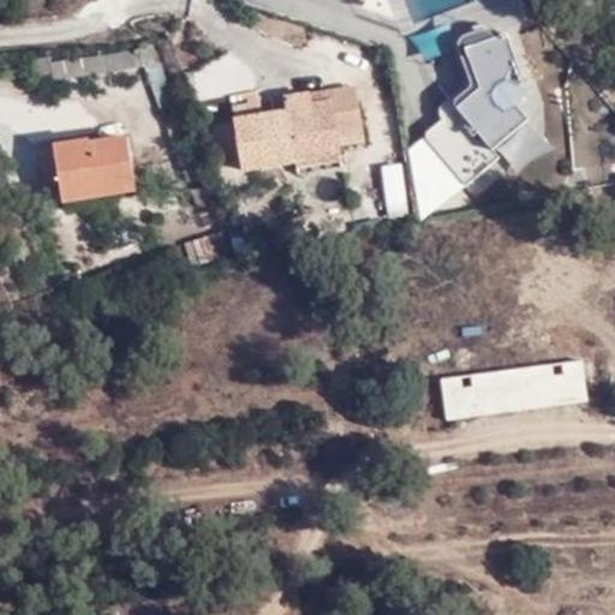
[(519,73),(507,34),(493,37),(487,31),(464,36),(457,48),(470,85),(440,108),(439,120),(424,132),(406,144),(421,225),(502,159),(496,149),(529,121),(518,108),(525,102),(527,96),(525,87),(520,81),(519,73)]
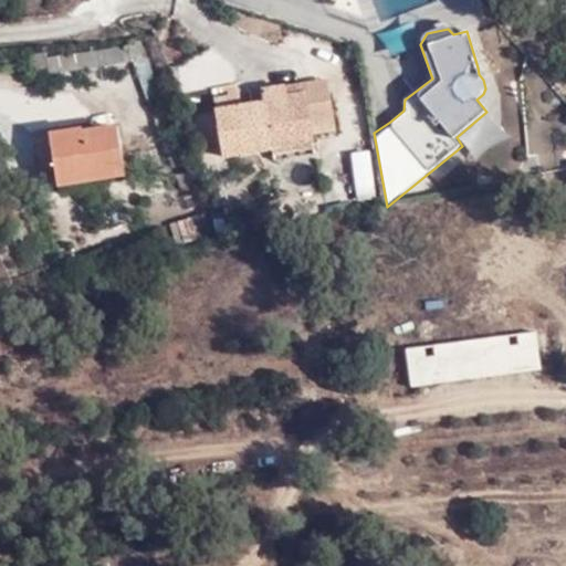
[(51,73),(135,61),(148,60),(142,40),(128,46),(48,56),(51,73)]
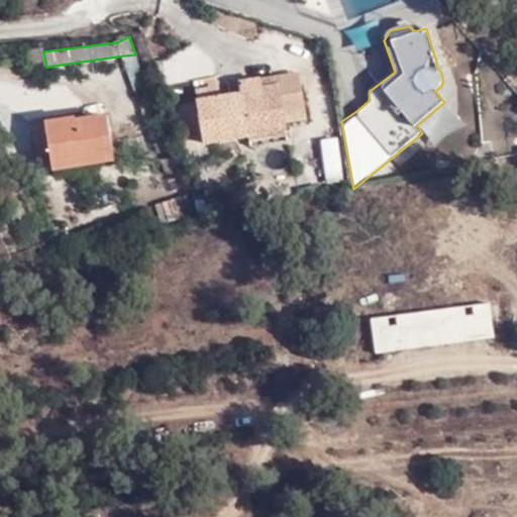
[(252,127),(287,121),(311,117),(303,70),(280,74),(282,85),(266,88),(264,77),(240,80),(242,91),(243,96),(232,98),(231,93),(217,96),(214,78),(194,82),(204,143),(254,135),(252,127)]
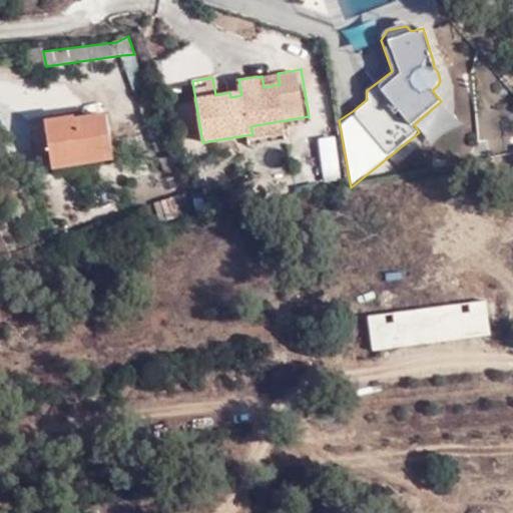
[(280,84),(278,73),(262,76),(264,87),(280,84)]
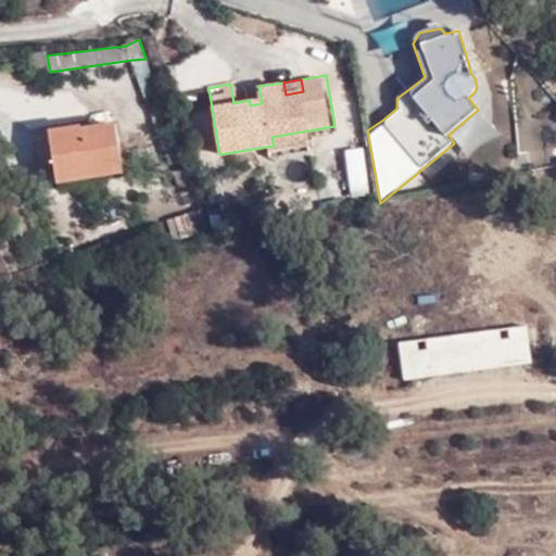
[(51,130),(58,174),(84,171),(83,167),(123,162),(117,123),(83,128),(83,126),(51,130)]
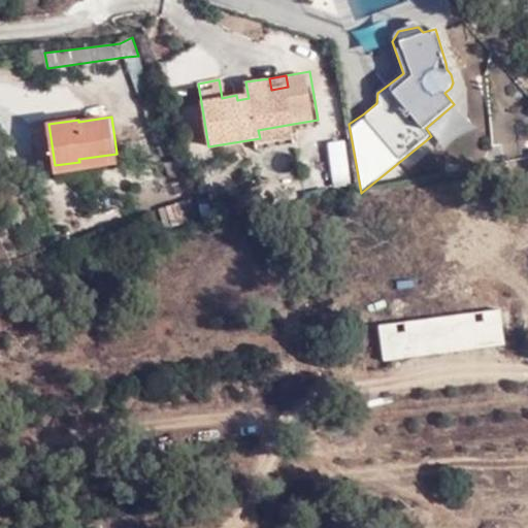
[(294,132),(293,124),(258,130),(260,138),(294,132)]
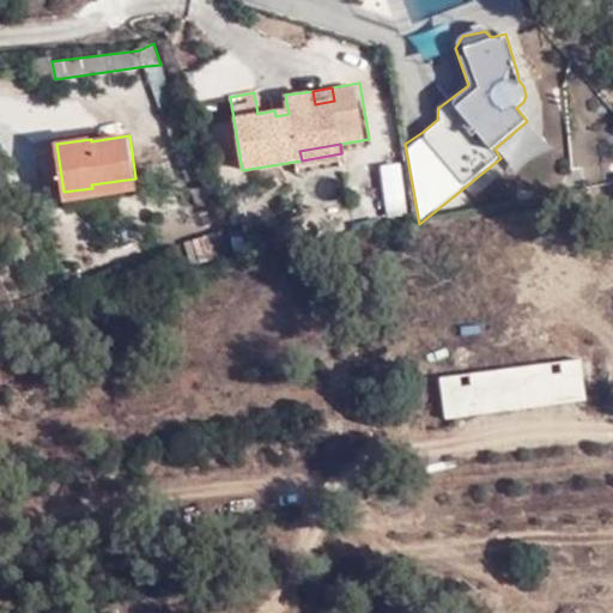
[(408,216),(401,163),(380,165),(387,219),(408,216)]
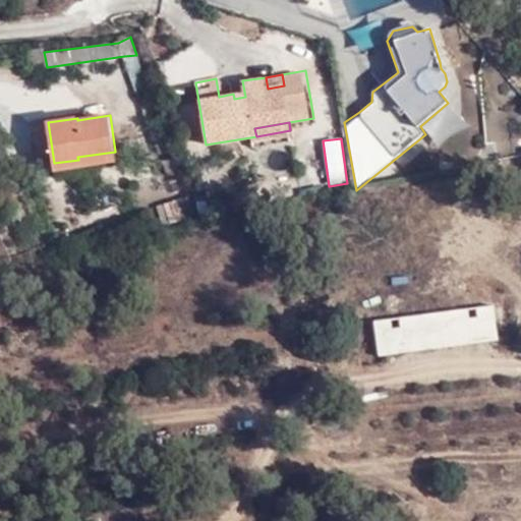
[(78,160),(54,163),(55,168),(116,160),(115,152),(77,157),(78,160)]
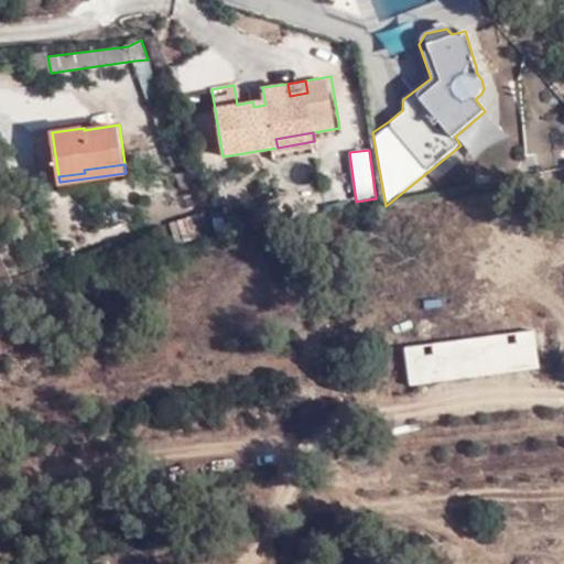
[(175,243),(212,231),(204,209),(167,221),(175,243)]
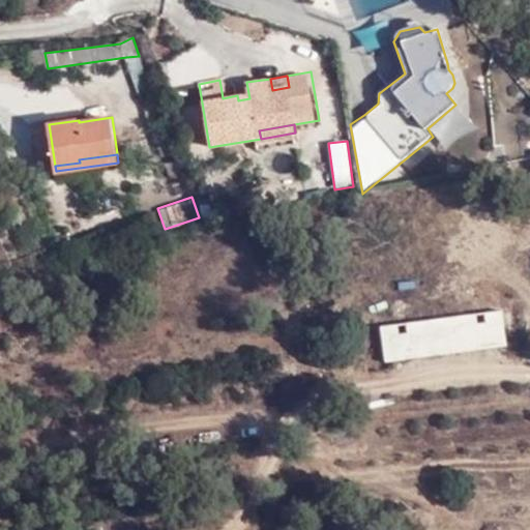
[(500,305),(377,323),(382,363),(506,346),(500,305)]
